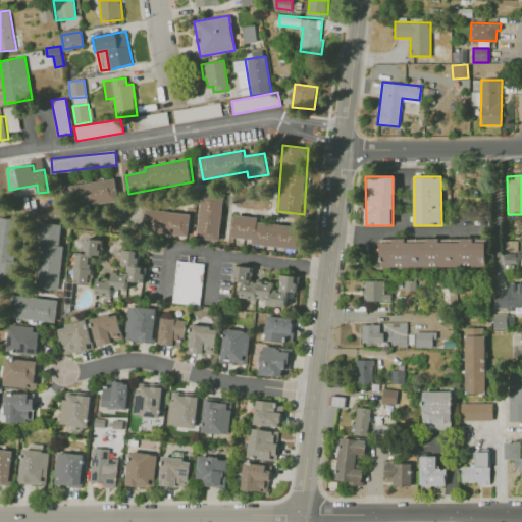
[(70,186),(116,177),(121,202),(74,209),(70,186)]
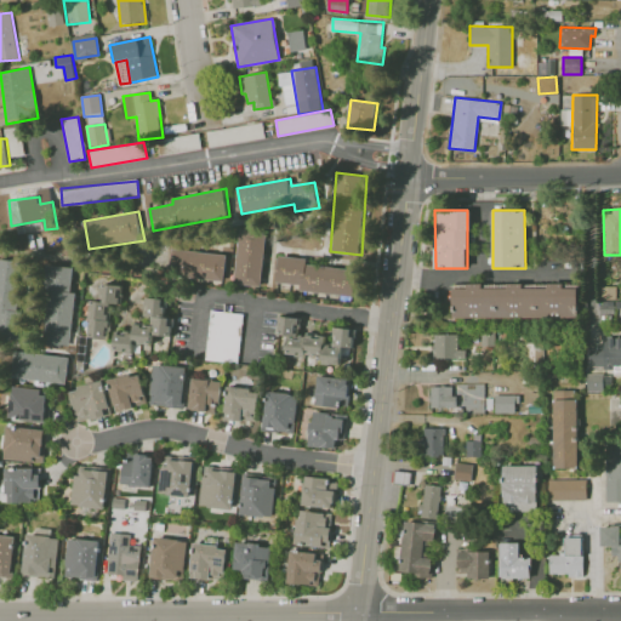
[(240,228),(268,231),(262,289),(234,285),(240,228)]
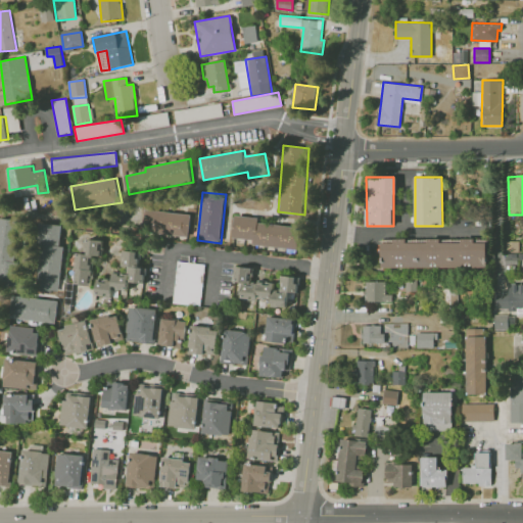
[(145,209),(191,215),(189,238),(143,233),(145,209)]
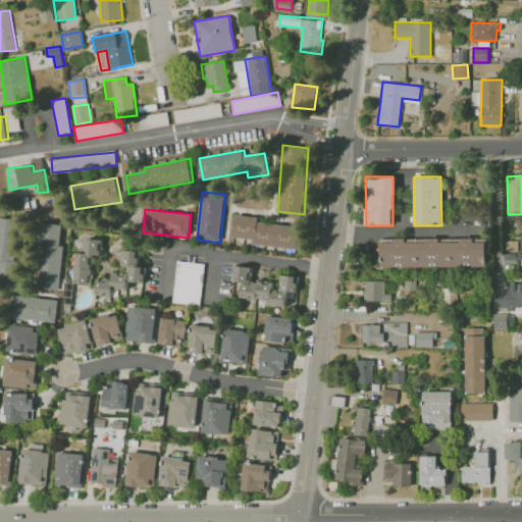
[(235,215),(232,241),(298,249),(300,222),(235,215)]
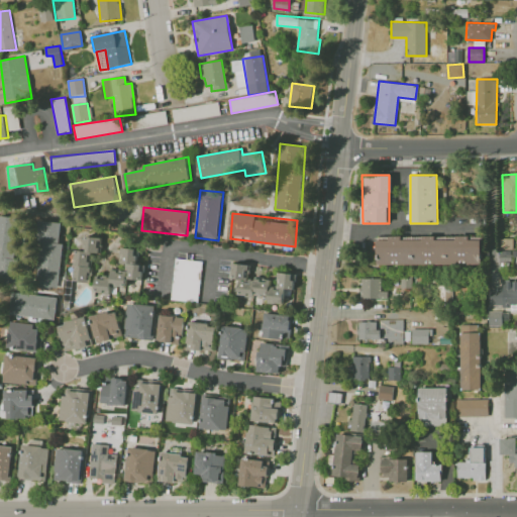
[(0,215),(25,218),(19,285),(0,282),(0,215)]
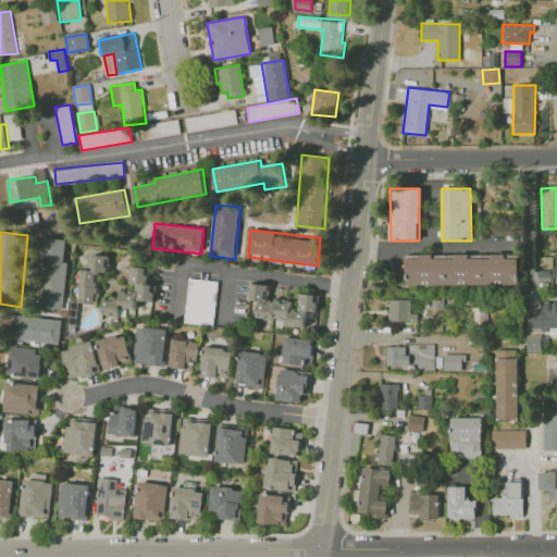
[(40,236),(69,239),(62,310),(34,307),(40,236)]
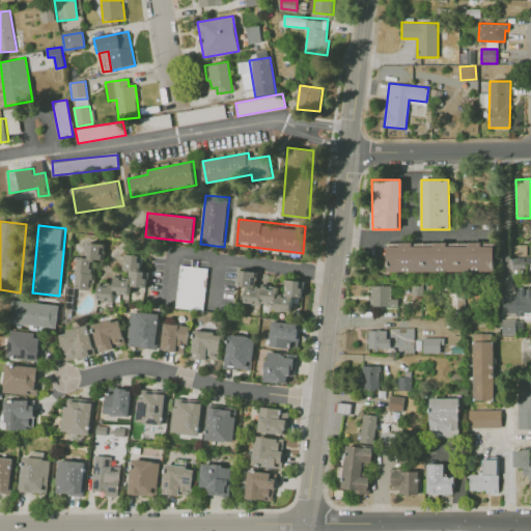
[(89,243),(106,245),(104,260),(94,259),(90,258),(90,252),(88,252),(89,243)]
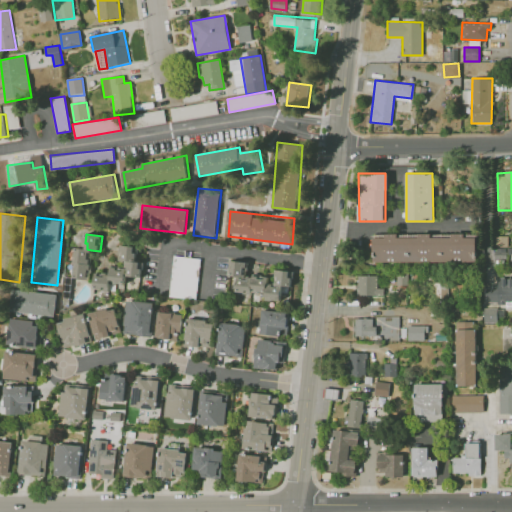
[(373,262),(476,261),(476,237),(464,237),(464,234),(431,234),(372,234),(373,262)]
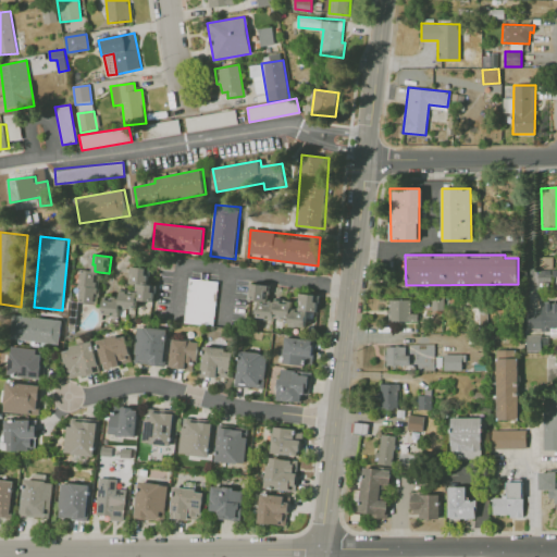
[(132,267),(150,268),(148,284),(137,284),(130,283),(132,267)]
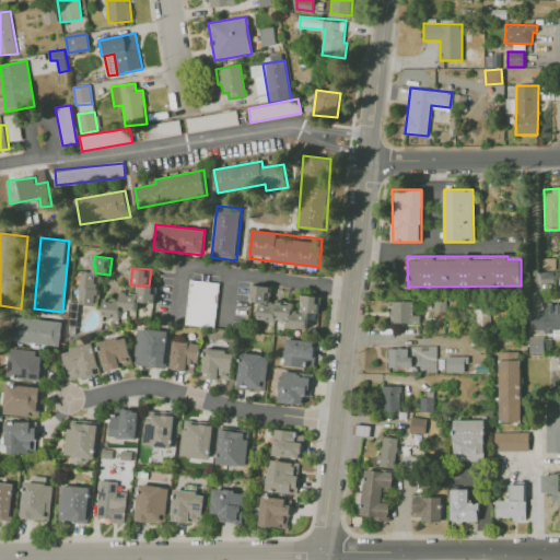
[(80,288),(98,289),(100,273),(95,272),(82,271),(80,288)]
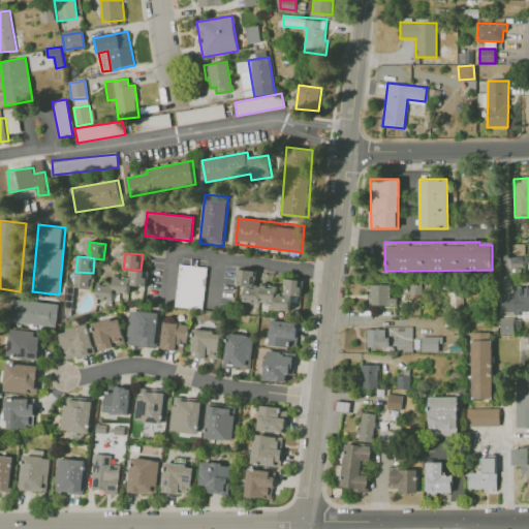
[(208,268),(180,263),(174,306),(201,309),(208,268)]
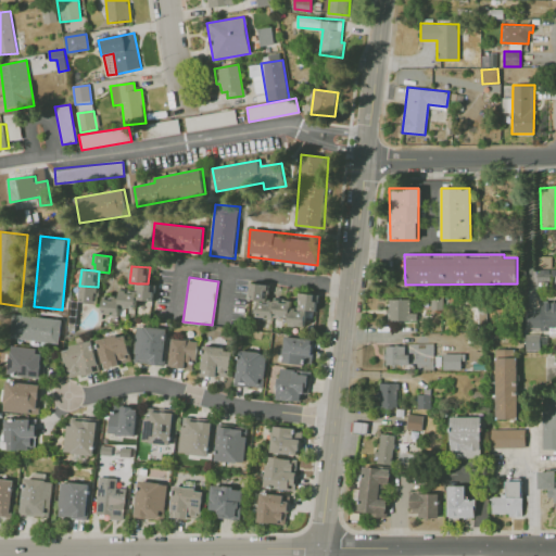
[(251,300),(260,301),(267,302),(269,285),(252,282),(251,300)]
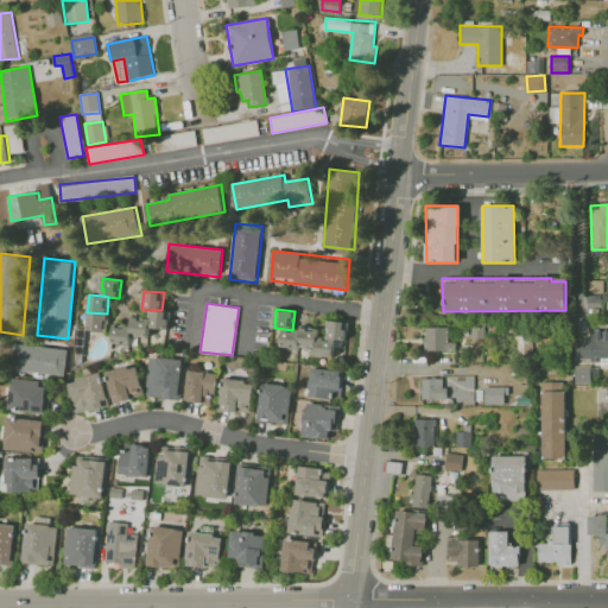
[(168,311),(166,329),(150,328),(150,317),(150,310),(162,310),(168,311)]
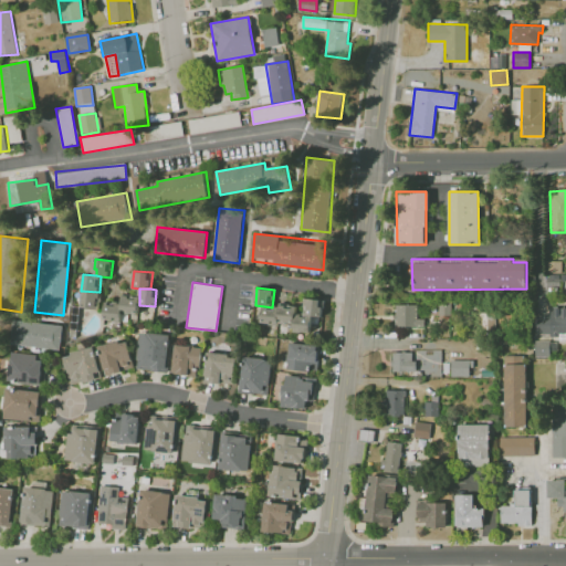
[(100,310),(81,307),(82,291),(100,292),(101,293),(100,310)]
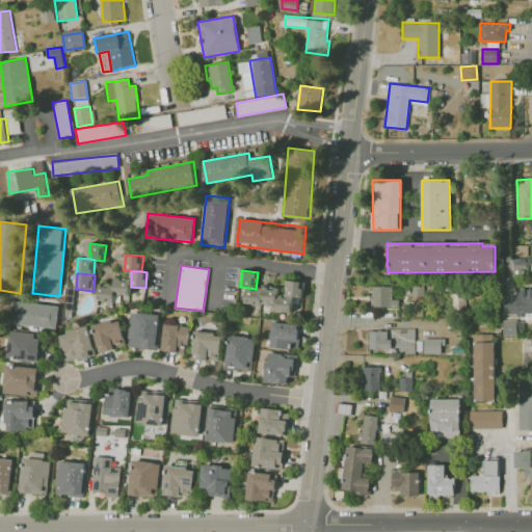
[(116,275),(131,277),(130,295),(114,293),(115,286),(116,275)]
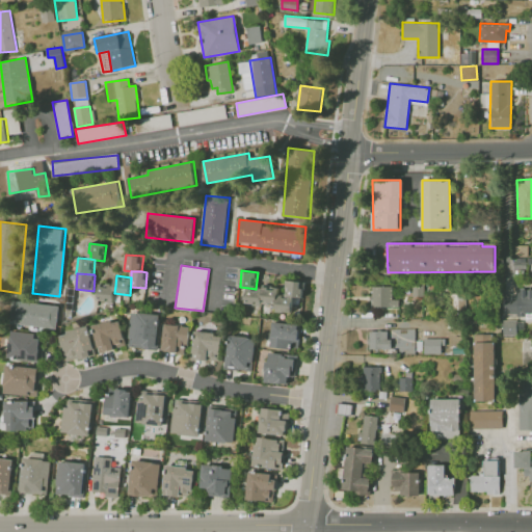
[(287,281),(301,282),(301,288),(303,288),(302,298),(286,296),(287,281)]
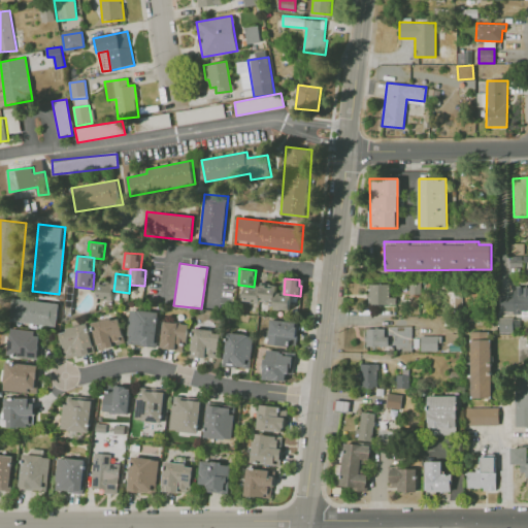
[(98,297),(99,282),(114,284),(113,291),(113,299),(98,297)]
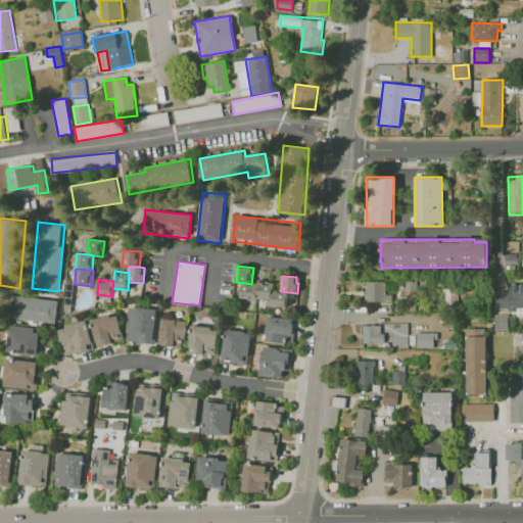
[(384,281),(364,281),(365,301),(391,301),(391,294),(385,294),(384,281)]
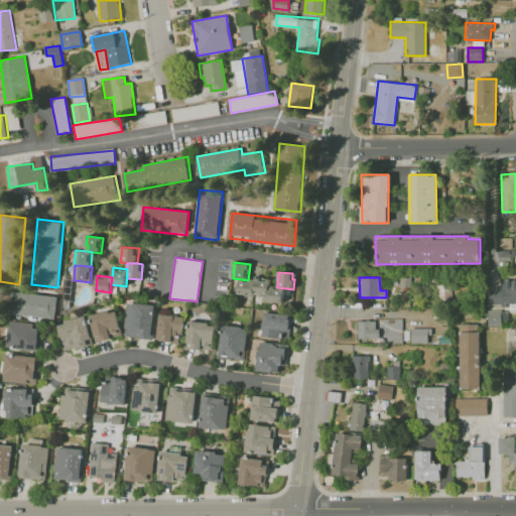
[(239,295),(241,279),(251,280),(251,279),(271,282),(270,286),(277,286),(277,287),(285,288),(283,303),(268,302),(268,295),(254,294),(254,296),(239,295)]
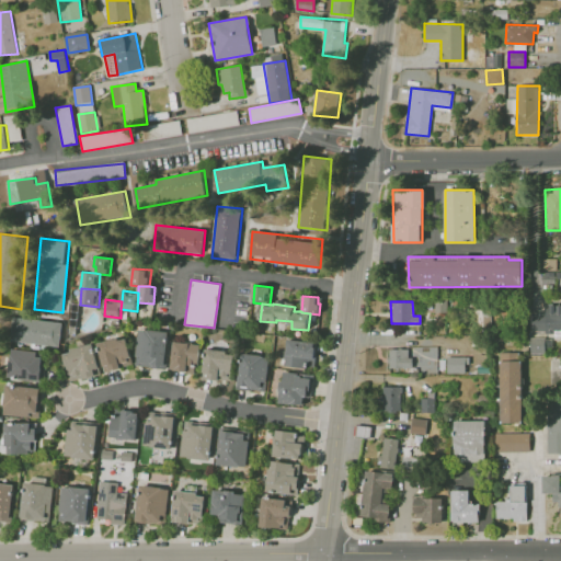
[(560,304),(546,304),(546,313),(531,312),(531,330),(560,331),(560,339),(560,338),(560,304)]
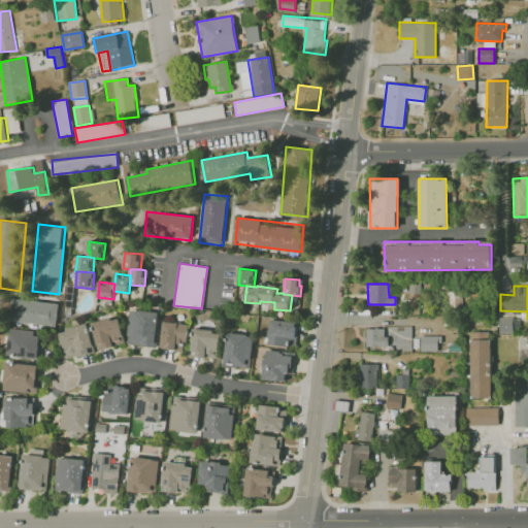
[(10,299),(61,303),(58,329),(8,325),(10,299)]
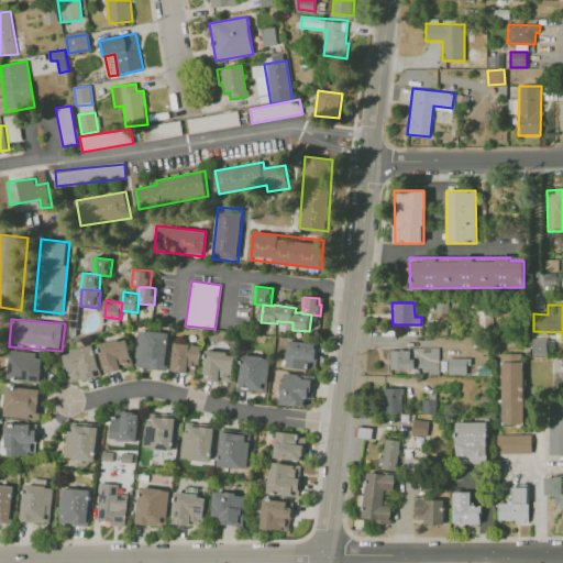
[(141,331),(169,333),(167,367),(138,366),(141,331)]
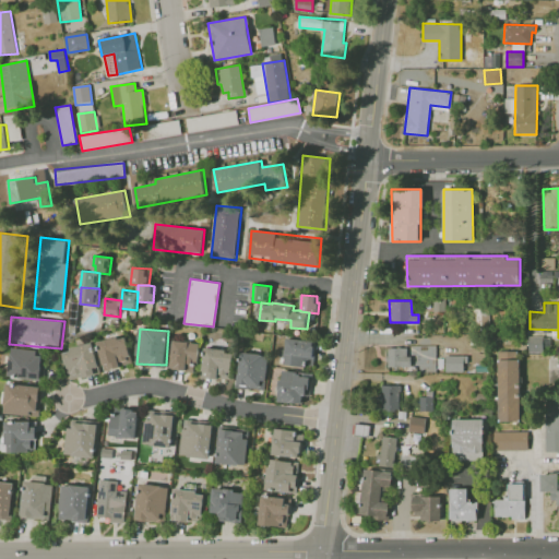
[(98,342),(105,370),(133,363),(127,337),(120,340),(119,336),(98,342)]
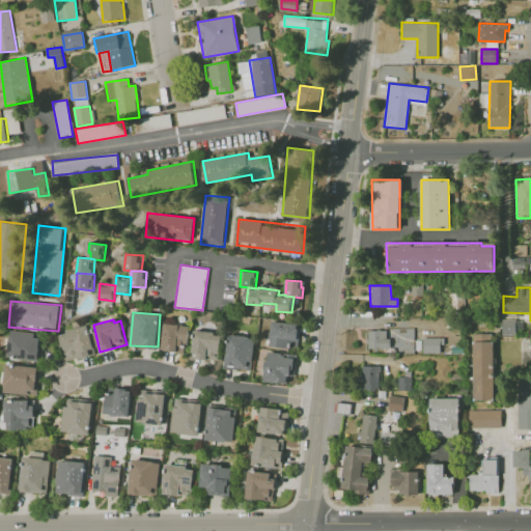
[(520,319),(502,319),(501,334),(520,335),(520,319)]
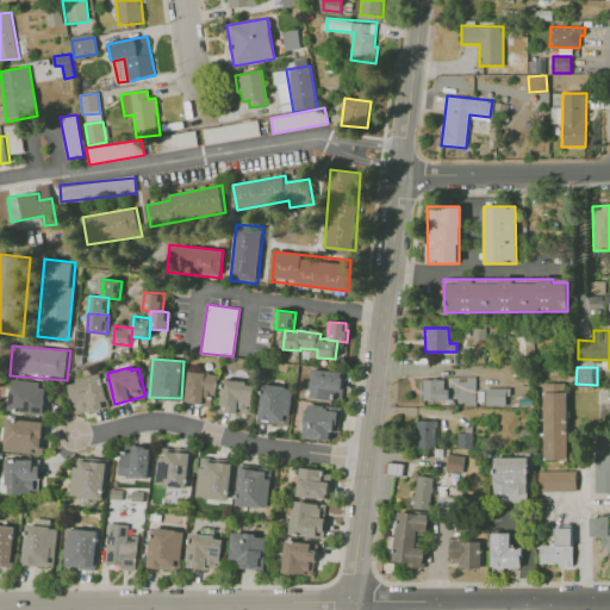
[(313,369),(344,373),(343,403),(310,399),(313,369)]
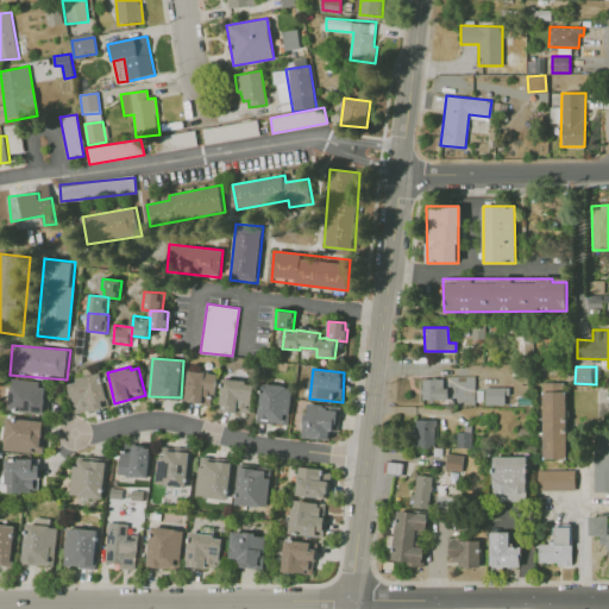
[(190,371),(187,401),(203,402),(203,405),(212,406),(212,397),(215,397),(219,374),(190,371)]
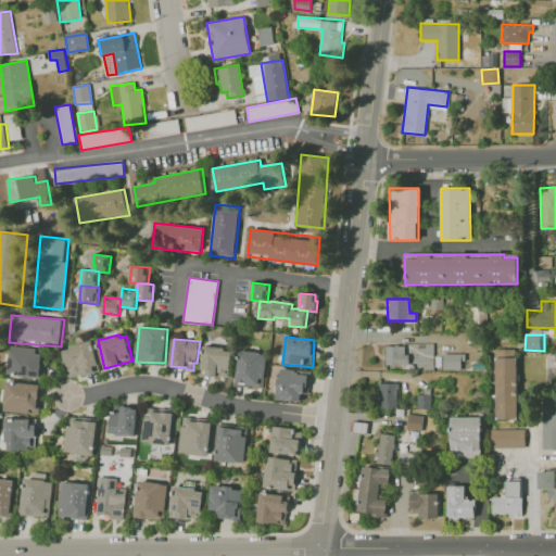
[(93,341),(101,370),(71,377),(63,351),(72,349),(71,346),(93,341)]
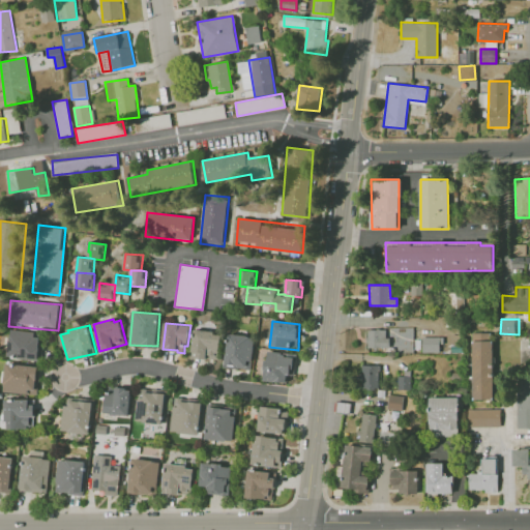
[(223,335),(215,334),(215,331),(196,329),(193,357),(207,359),(208,358),(221,358),(223,335)]
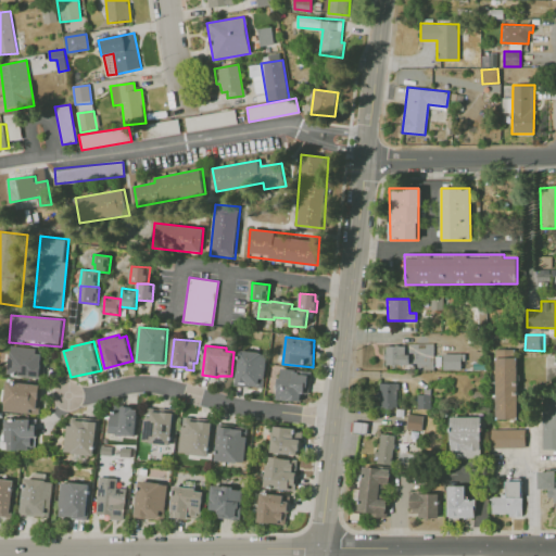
[(406,364),(406,345),(384,345),(384,365),(406,364)]
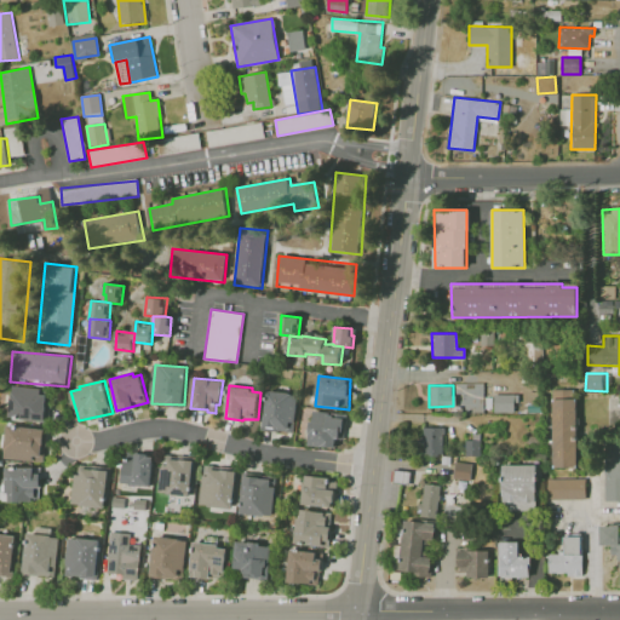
[(15,386),(41,389),(41,394),(47,394),(46,419),(11,418),(15,386)]
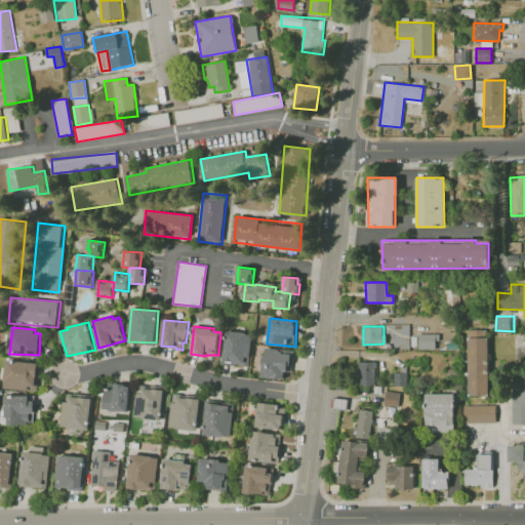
[(488,396),(487,329),(468,329),(469,396),(488,396)]
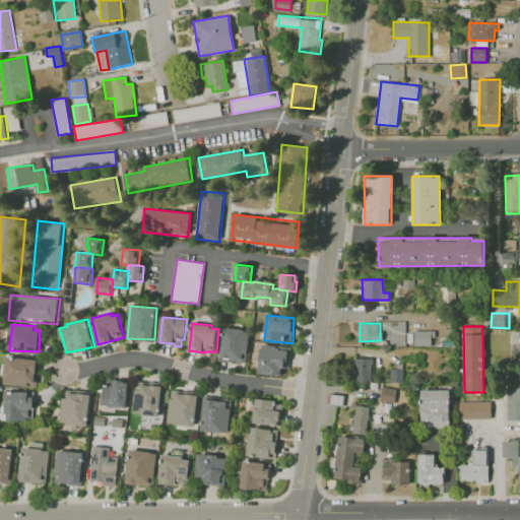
[(224,329),(251,332),(249,364),(220,361),(224,329)]
